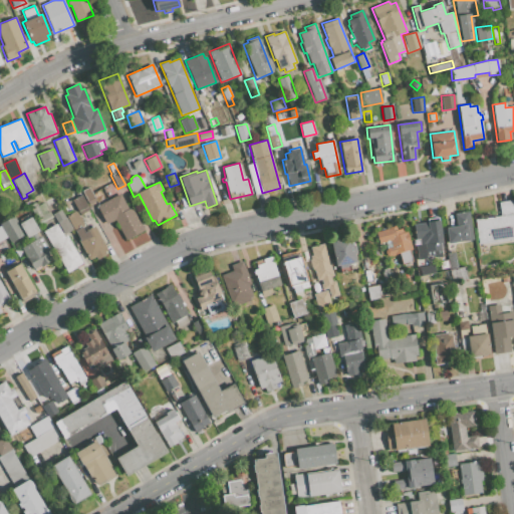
[(101,187),(112,182),(118,194),(107,199),(101,187)]
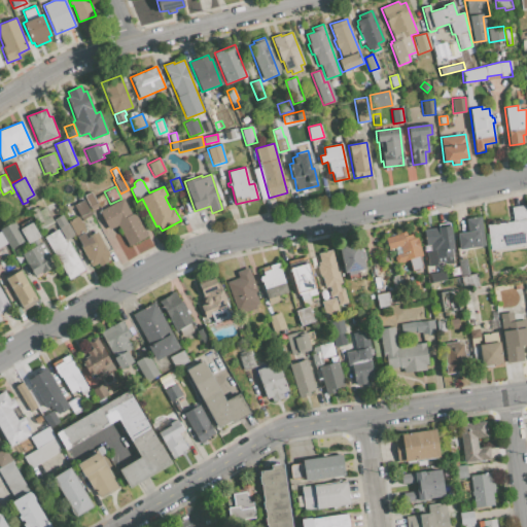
[(83,196),(91,191),(99,206),(91,210),(83,196)]
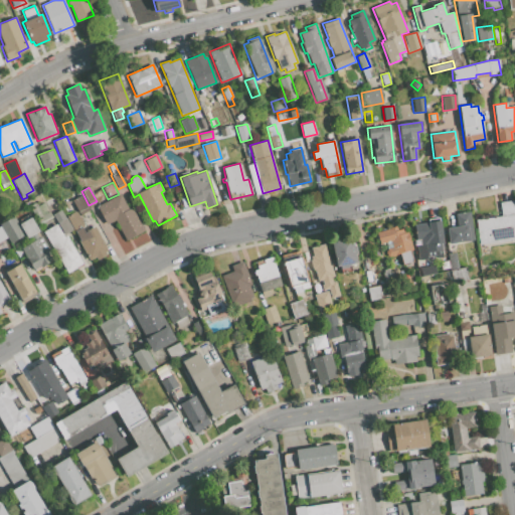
[(94,193),(99,190),(102,195),(96,198),(94,193)]
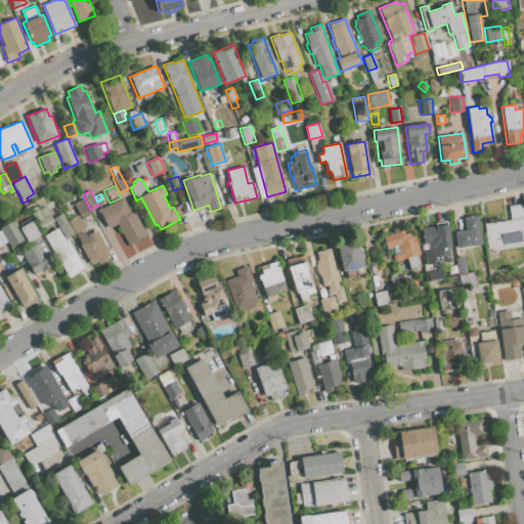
[(98,210),(122,197),(130,213),(134,211),(146,234),(127,245),(117,224),(107,228),(98,210)]
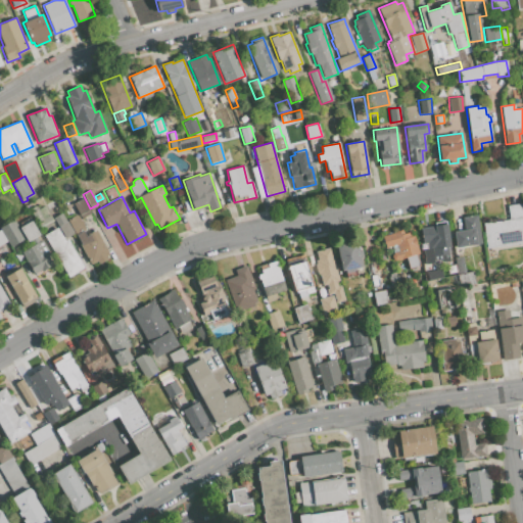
[(73,202),(83,198),(91,212),(81,219),(73,202)]
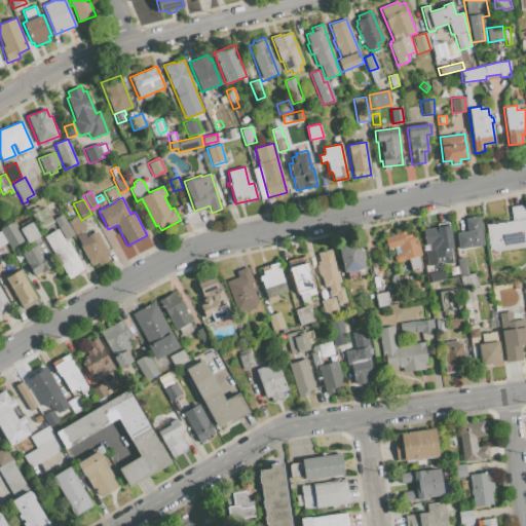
[(486,225),(512,221),(510,207),(525,204),(525,212),(525,245),(489,251),(486,225)]
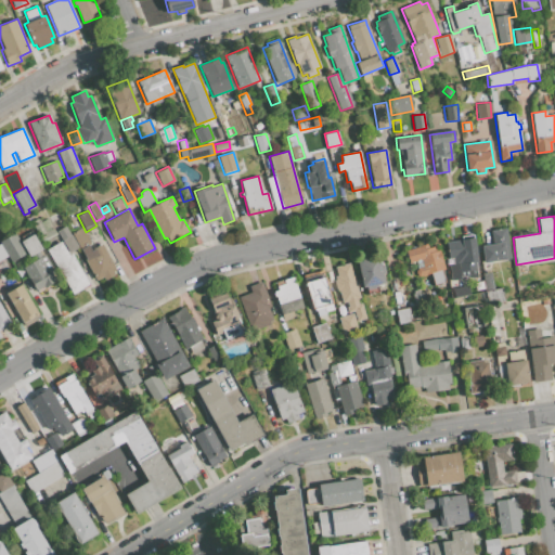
[(30,221),(38,217),(40,221),(48,218),(57,234),(42,243),(30,221)]
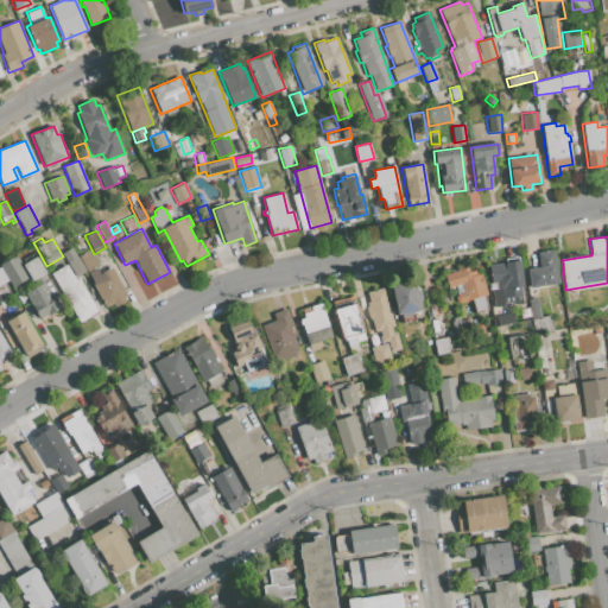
[(62,253),(73,247),(86,272),(75,278),(62,253)]
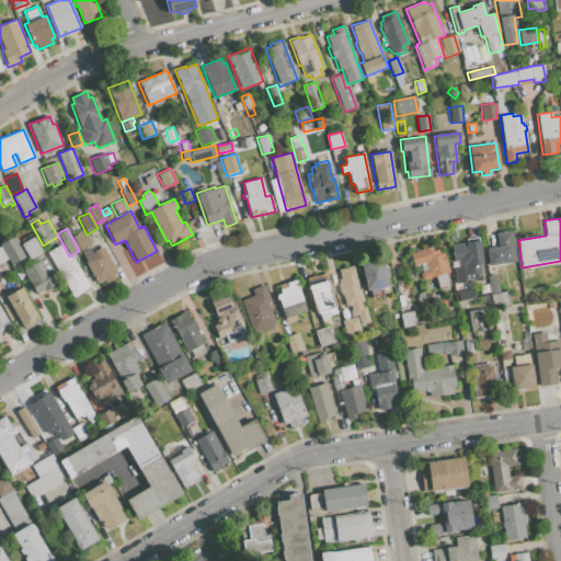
[(82,230),(91,245),(81,250),(72,235),(82,230)]
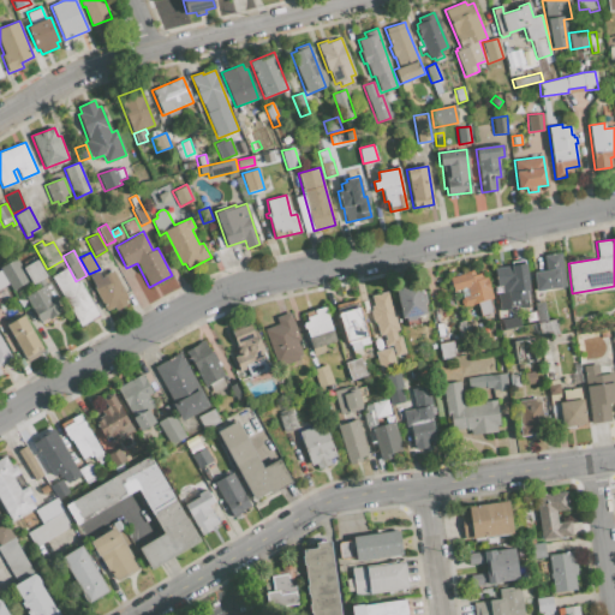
[(537,291),(565,286),(560,254),(544,256),(547,270),(535,273),(537,291)]
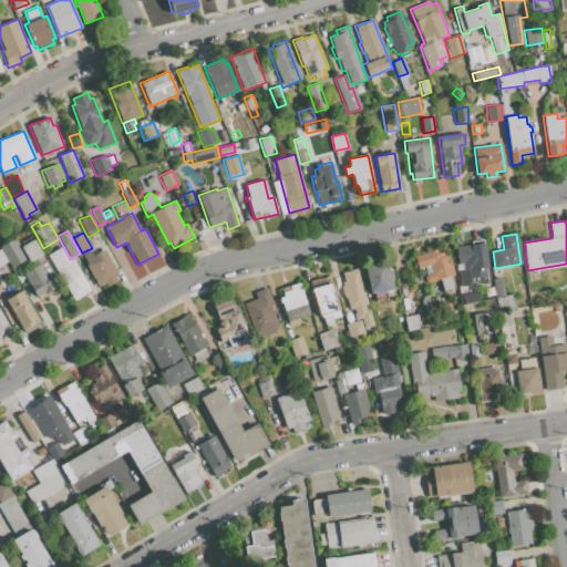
[(0,248),(0,246),(16,238),(27,258),(11,268),(0,248)]
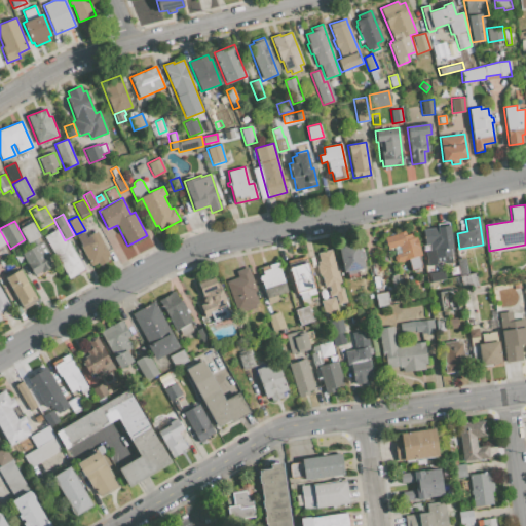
[(21,229),(32,222),(41,236),(29,243),(21,229)]
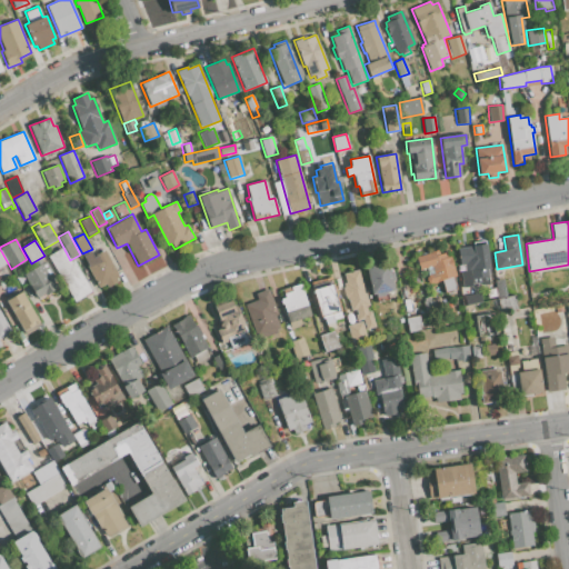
[(456,248),(472,246),(472,243),(486,241),(489,269),(487,269),(488,277),(471,279),(469,270),(465,270),(463,263),(459,265),(456,248)]
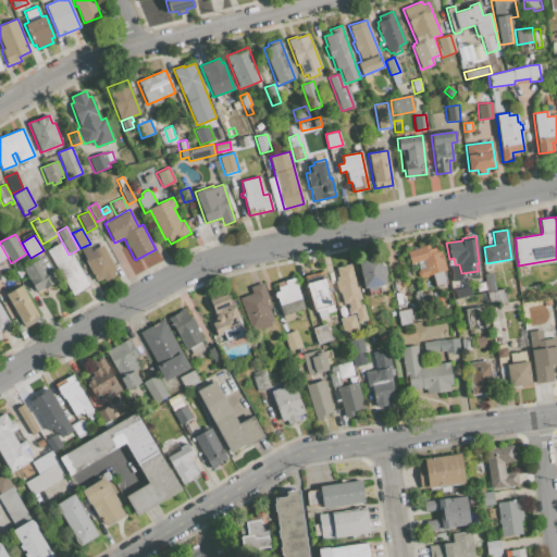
[(72,255),(89,284),(72,295),(47,250),(61,242),(69,257),(72,255)]
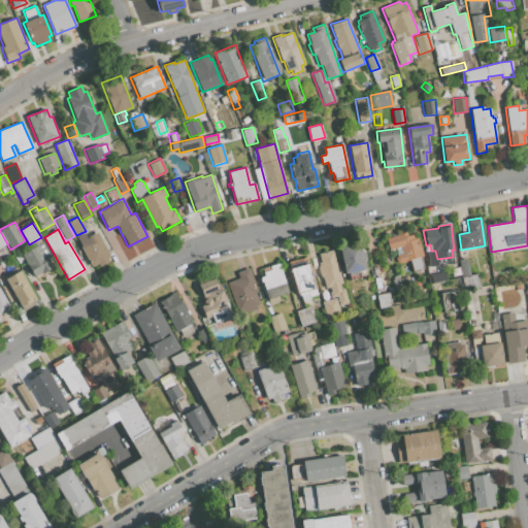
[(386,238),(398,235),(398,233),(405,231),(406,233),(407,236),(411,235),(414,239),(418,238),(419,242),(423,256),(420,257),(423,269),(413,272),(409,260),(396,263),(394,255),(402,253),(400,248),(389,251),(386,238)]
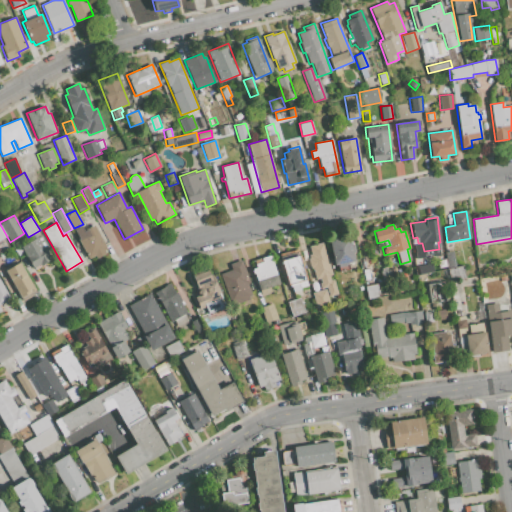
[(74,230),(81,226),(84,232),(87,230),(86,229),(94,225),(106,248),(104,249),(106,253),(96,258),(95,255),(89,258),(84,249),(83,250),(77,239),(78,239),(74,230)]
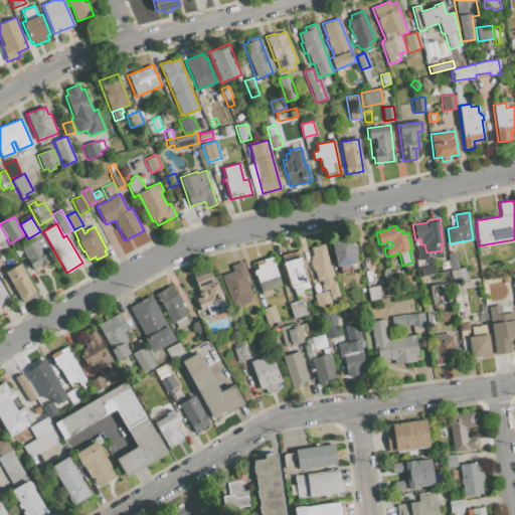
[(330,241),(351,237),(353,246),(356,245),(357,253),(354,253),(356,263),(350,265),(350,267),(337,270),(337,267),(334,268),(332,260),(335,259),(330,241)]
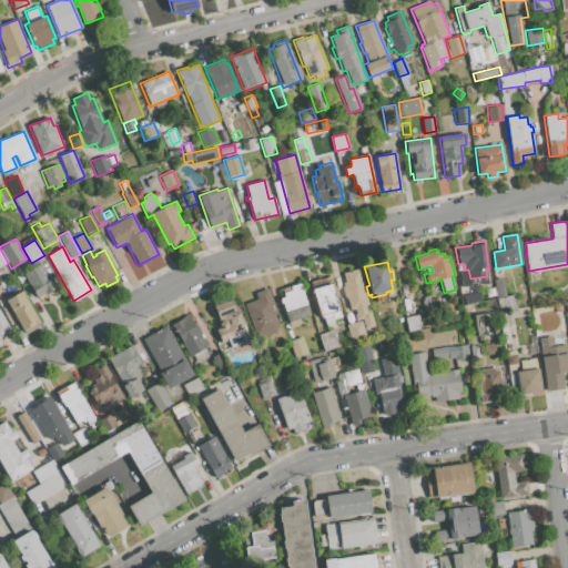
[(23,273),(40,263),(56,290),(39,300),(23,273)]
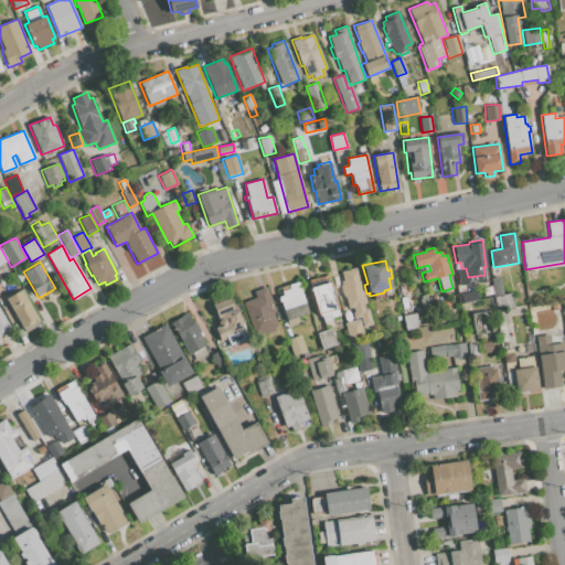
[(341,272),(356,268),(365,304),(363,305),(364,309),(368,308),(373,328),(363,330),(360,317),(353,318),(352,312),(353,312),(352,307),(348,308),(344,295),(342,296),(339,281),(343,280),(341,272)]
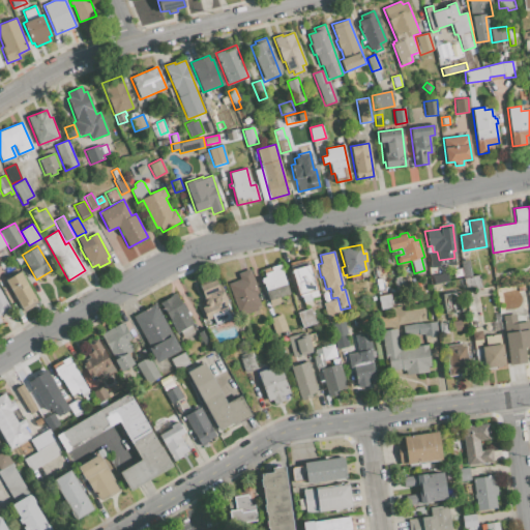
[(429,254),(437,253),(439,266),(431,268),(429,254)]
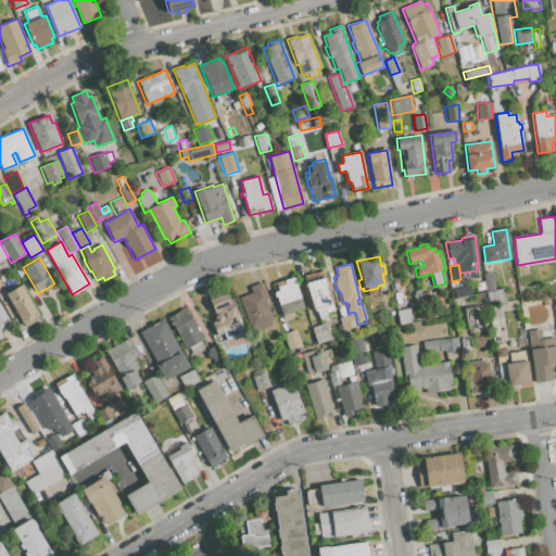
[(483,274),(492,273),(494,289),(485,290),(483,274)]
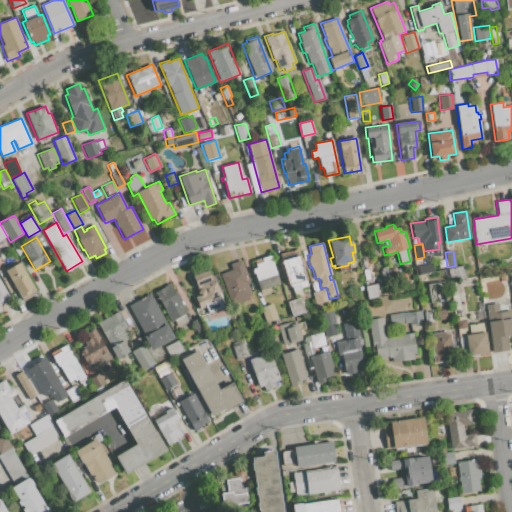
[(259,290),(253,269),(257,268),(256,264),(263,262),(261,257),(271,254),(280,283),(259,290)]
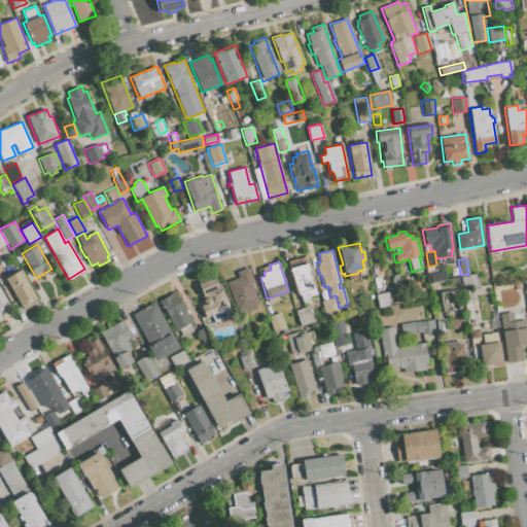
[(289,268),(309,264),(317,294),(297,300),(289,268)]
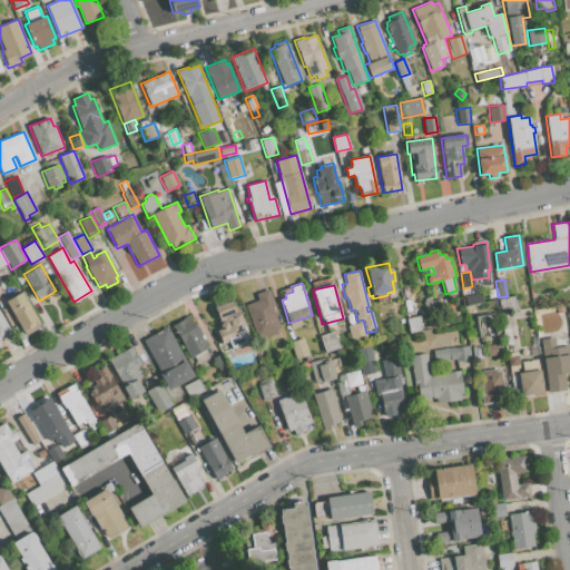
[(244,305),(258,301),(255,293),(269,288),(278,314),(275,315),(279,327),(277,328),(278,333),(256,341),(244,305)]
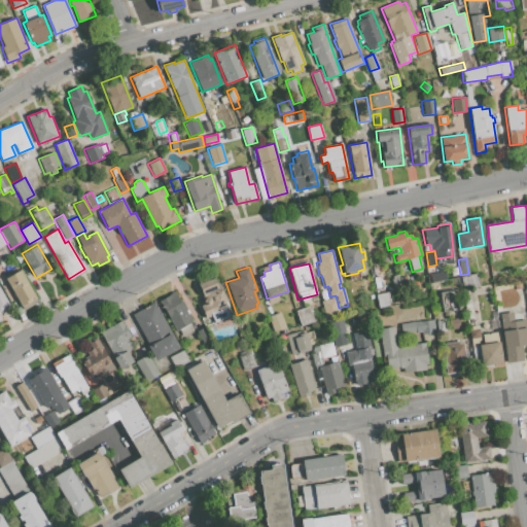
[(5,278),(20,270),(38,302),(23,310),(5,278)]
